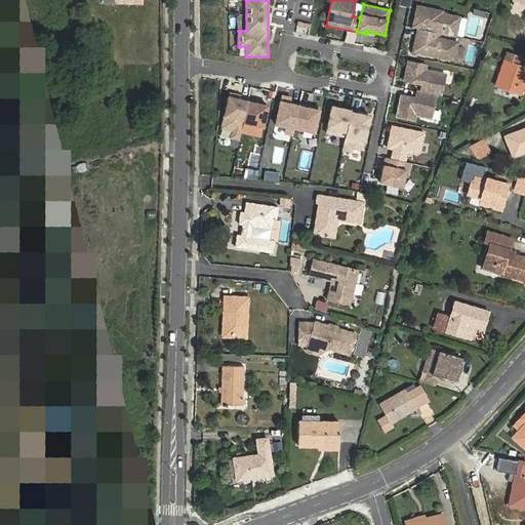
[(417,5),(413,28),(418,29),(438,33),(456,37),(460,16),(442,13),(443,11),(417,5)]
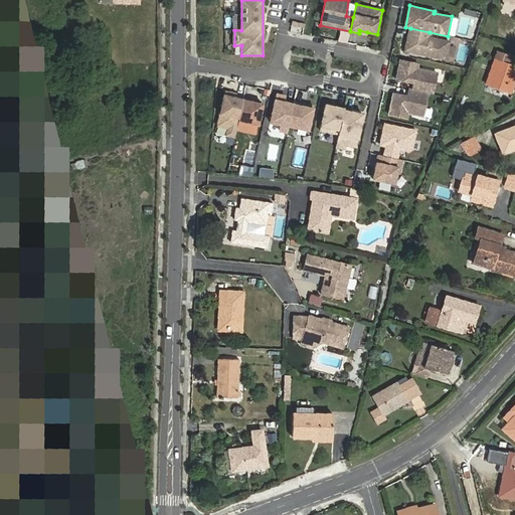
[(474,17),(475,11),(466,8),(464,14),(474,17)]
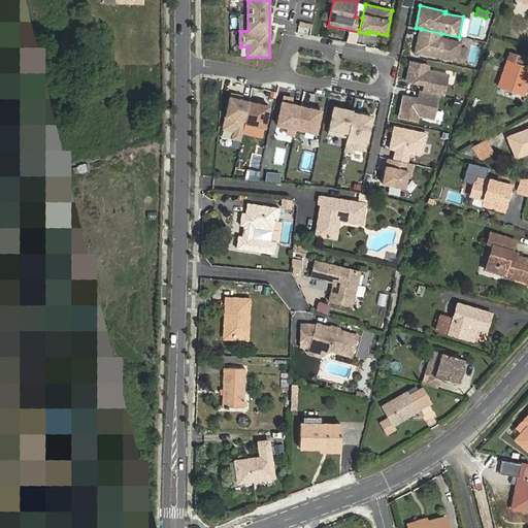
[(440,33),(421,29),(416,52),(457,61),(461,42),(439,38),(440,33)]
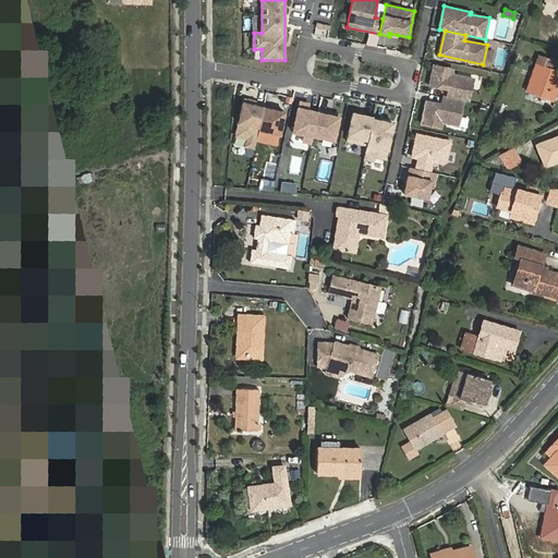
[(554,99),(557,86),(557,72),(550,70),(554,61),(538,57),(528,91),(554,99)]
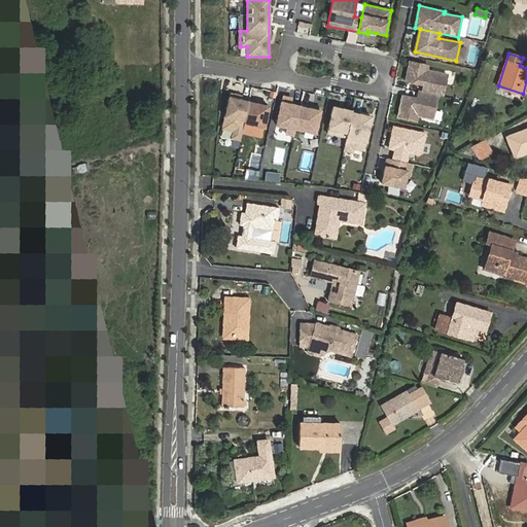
[(424,82),(422,92),(438,96),(443,97),(448,75),(427,70),(428,66),(410,62),(406,81),(419,83),(420,81),(424,82)]
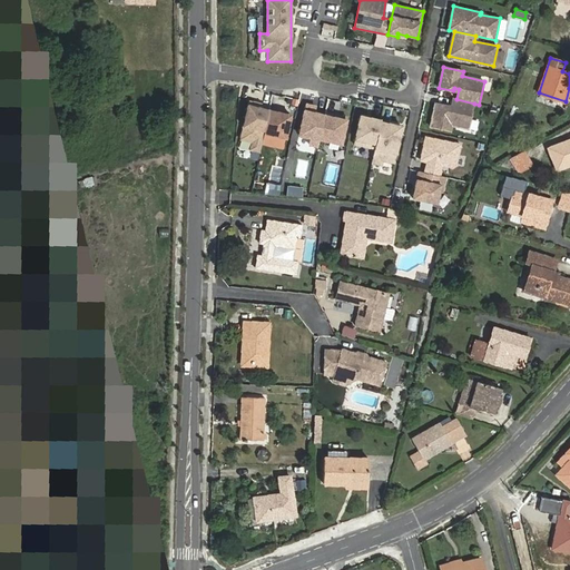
[(431,127),(451,131),(452,125),(469,129),(474,104),(457,99),(453,99),(451,109),(446,109),(448,106),(435,104),(431,127)]
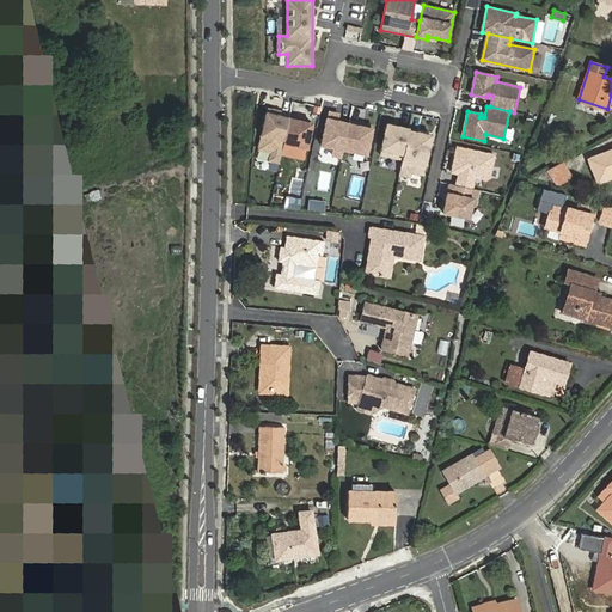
[(267,109),(258,150),(270,152),(269,161),(279,163),(283,144),(288,117),(280,116),(281,111),(267,109)]
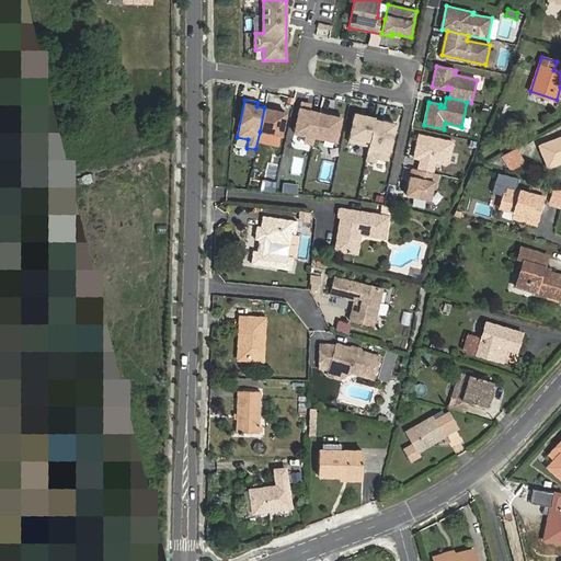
[(316,135),(320,114),(310,112),(311,109),(305,106),(306,103),(301,103),(295,133),(306,135),(305,141),(313,144),(316,135)]
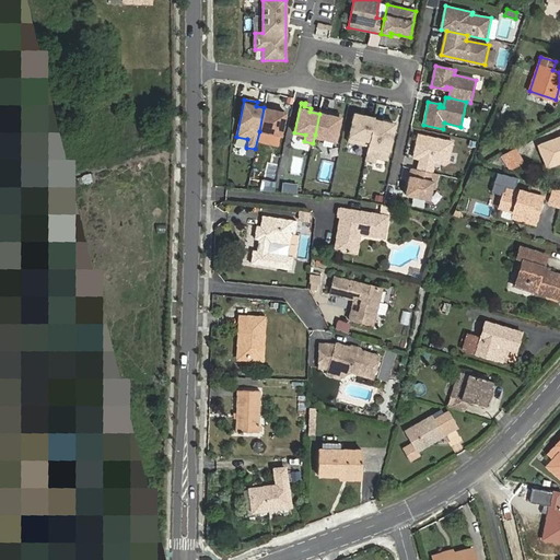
[(273,107),(265,106),(264,107),(259,131),(280,136),(286,113),(273,111),(273,107)]
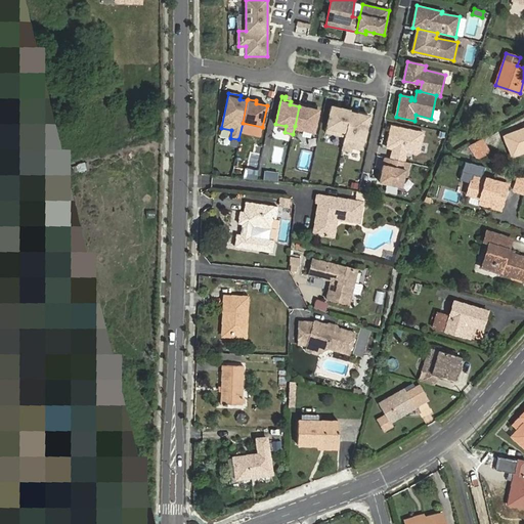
[(307,107),(307,105),(299,103),(299,106),(295,126),(314,130),(318,111),(307,107)]
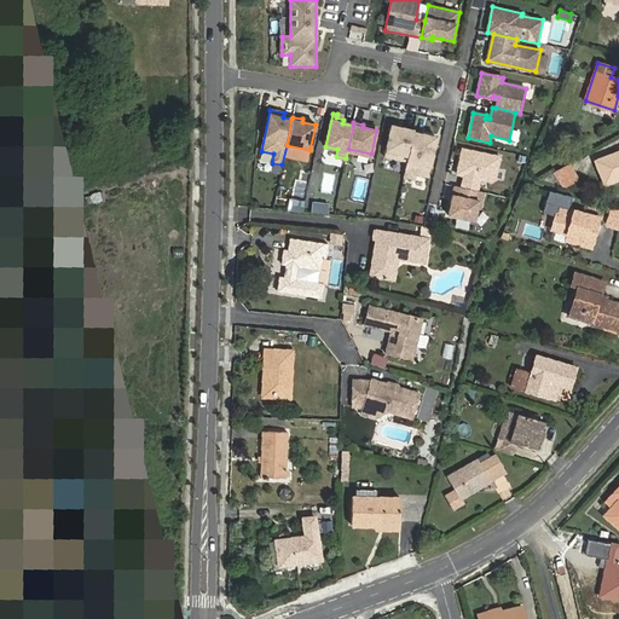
[(385,156),(408,161),(414,132),(414,131),(392,126),(385,156)]
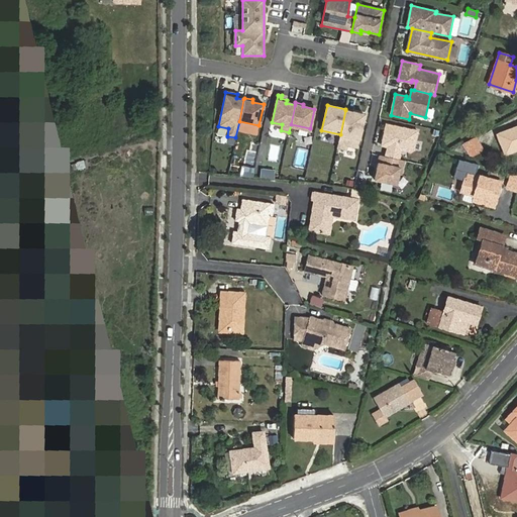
[(340,134),(337,148),(346,149),(347,145),(357,148),(365,114),(345,110),(340,134)]
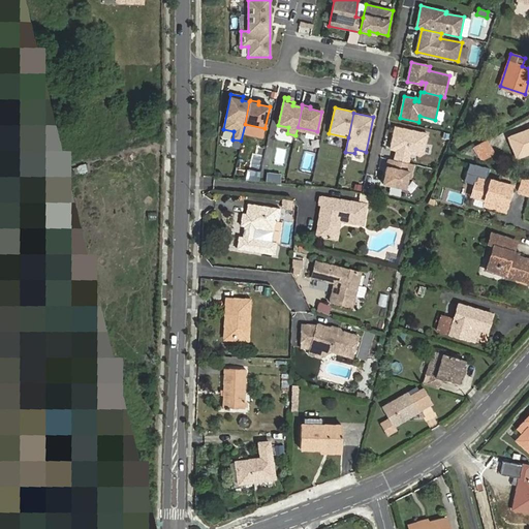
[(424,154),(428,134),(395,127),(391,146),(397,148),(397,151),(395,160),(408,163),(410,153),(421,156),(424,154)]
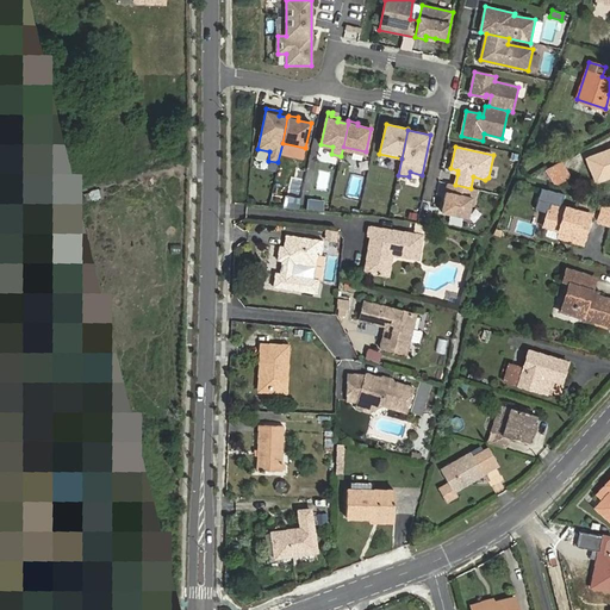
[(609,178),(609,147),(585,157),(595,184),(609,178)]
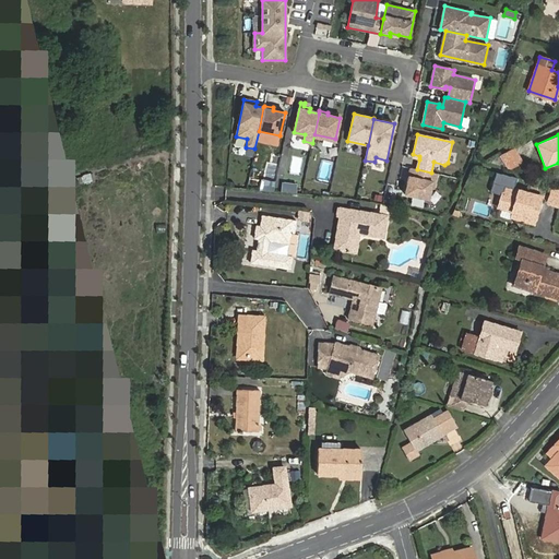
[(522,162),(514,149),(500,156),(507,166),(510,168),(522,162)]
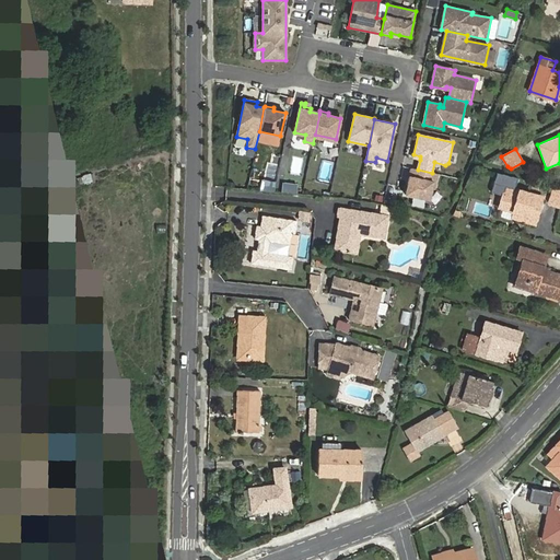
[(418,170),(417,170),(415,178),(409,177),(406,196),(430,200),(432,189),(434,189),(438,174),(432,173),(418,170)]
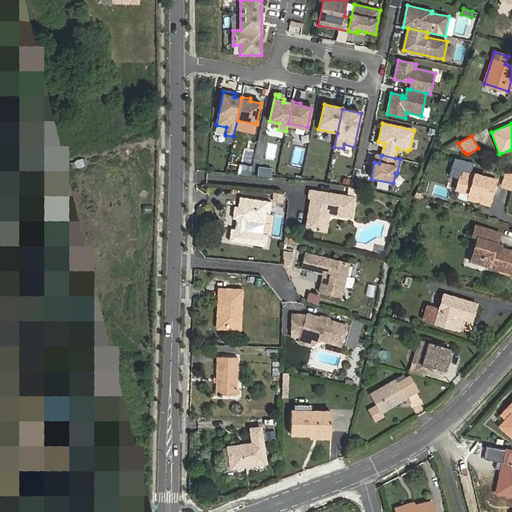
[(496,181),(462,171),(457,190),(470,194),(474,195),(473,200),(489,205),(496,181)]
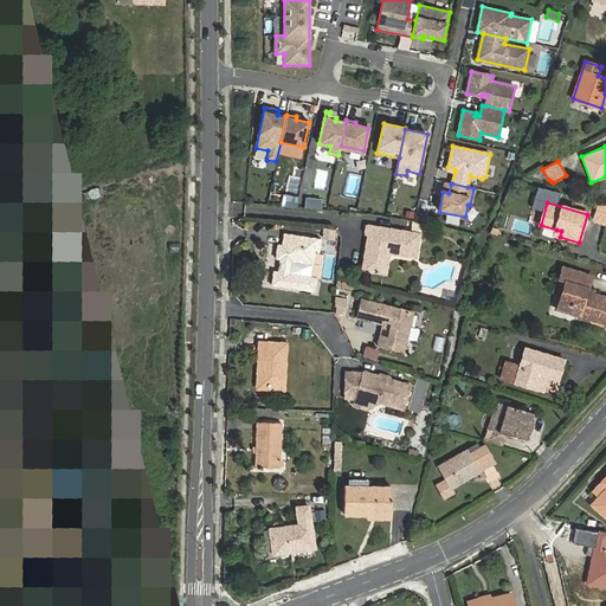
[(594,221),(605,225),(605,224),(605,205),(600,204),(594,221)]
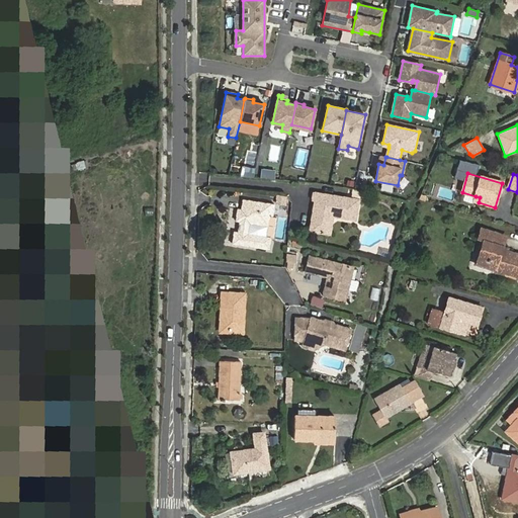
[(321,193),(319,201),(322,202),(314,233),(328,236),(331,224),(340,219),(358,223),(363,203),(366,204),(368,195),(357,193),(355,201),(321,193)]
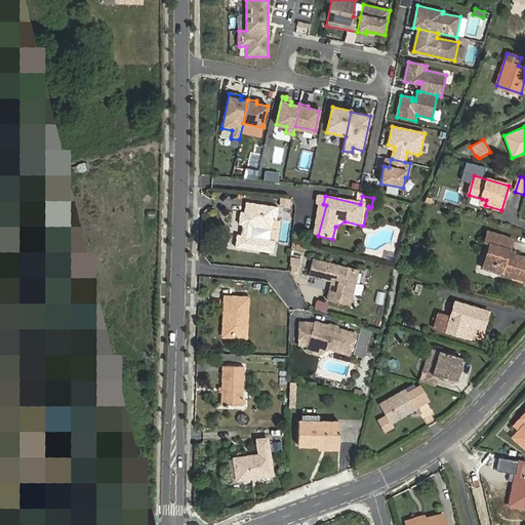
[(246,203),(244,213),(241,212),(239,224),(243,225),(241,236),(237,236),(236,246),(272,252),(274,241),(250,237),(252,226),(271,229),(273,218),(276,218),(278,207),(246,203)]
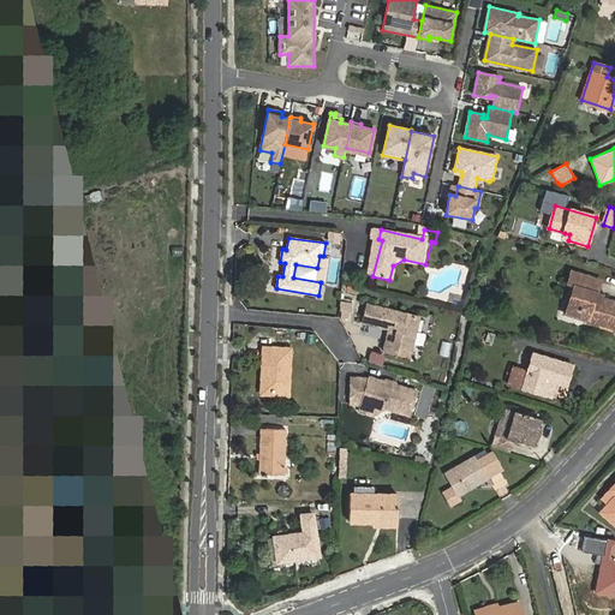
[(591,323),(614,330),(614,302),(596,297),(601,280),(572,272),(568,282),(574,285),(566,312),(591,320),(591,323)]
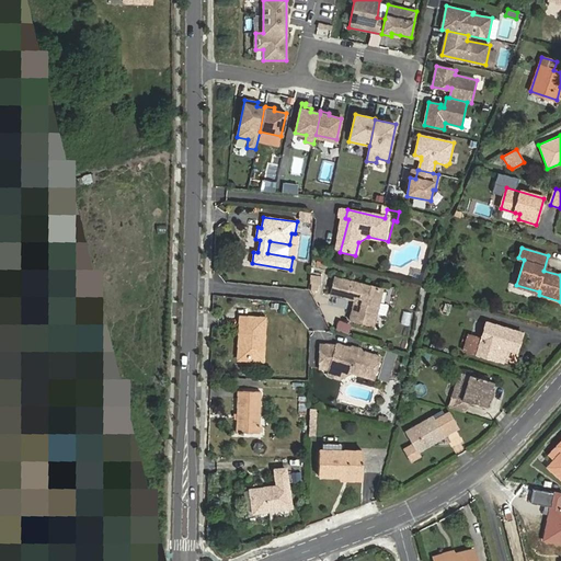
[(334,277),(330,294),(331,294),(354,299),(350,319),(373,324),(382,289),(334,277)]
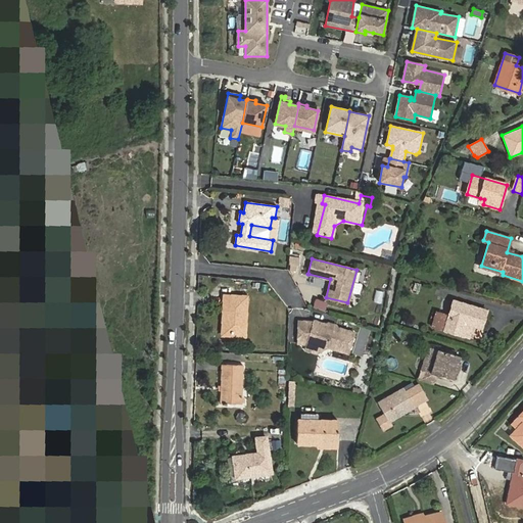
[(245,334),(246,296),(224,295),(223,317),(226,317),(225,333),(245,334)]
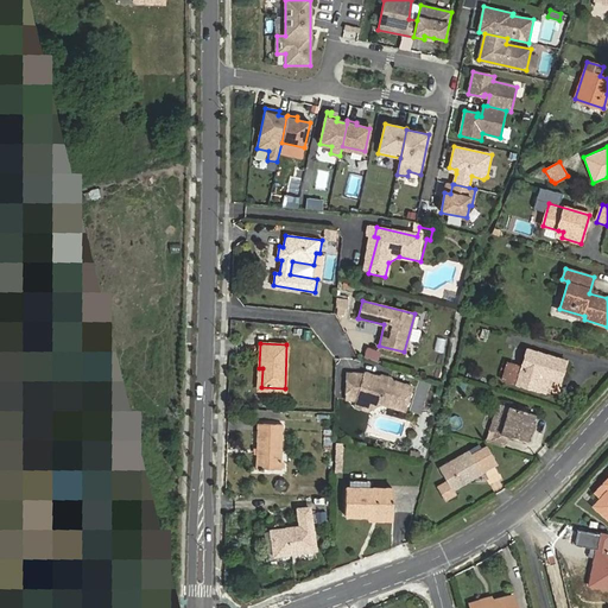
[(559,381),(565,361),(526,349),(521,367),(507,362),(502,380),(537,390),(540,375),(550,378),(559,381)]
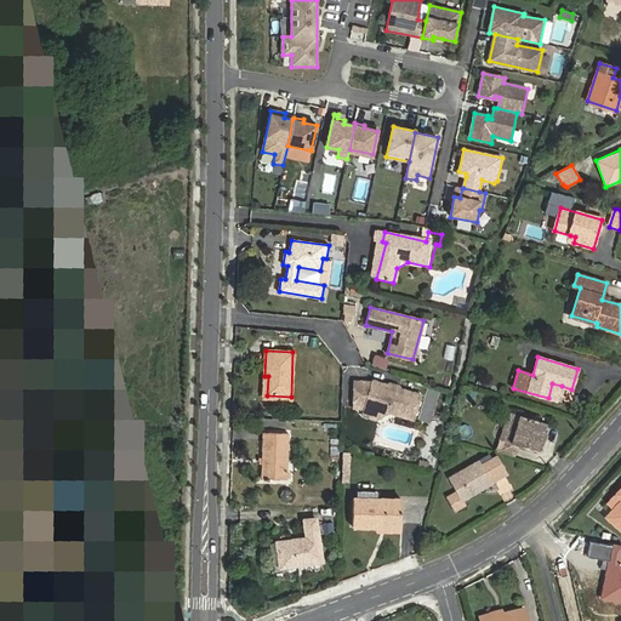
[(371,381),(354,381),(353,408),(368,408),(370,406),(376,408),(379,411),(387,414),(391,412),(415,420),(422,394),(400,388),(397,391),(388,388),(386,385),(371,381)]
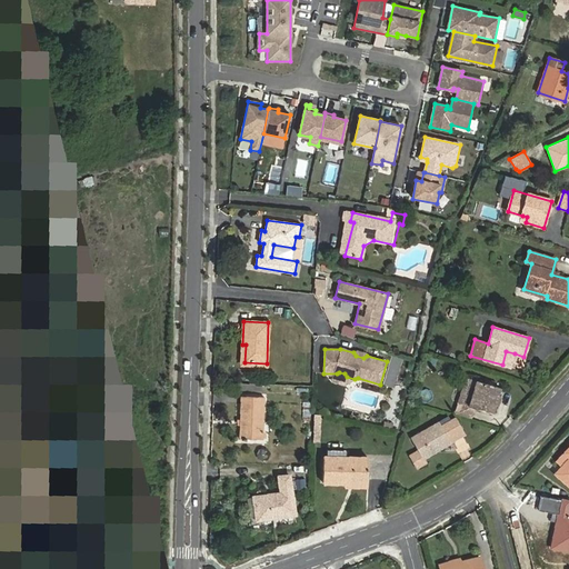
[(506,351),(502,365),(510,368),(515,353),(506,351)]
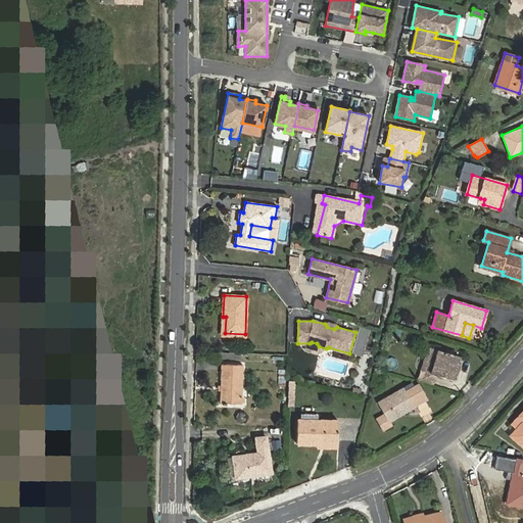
[(398,330),(391,328),(389,335),(396,337),(398,330)]
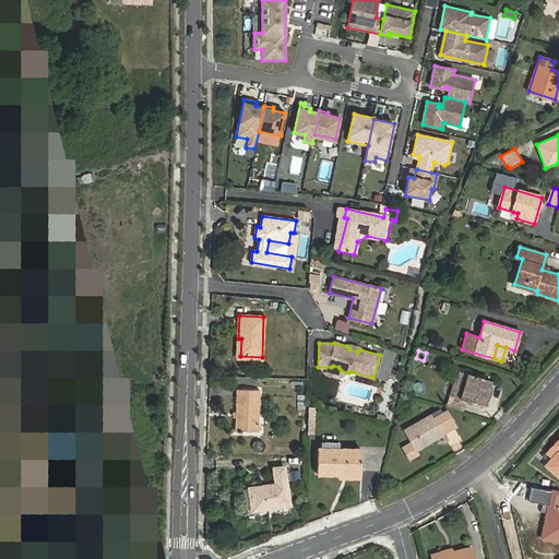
[(462,392),(467,373),(456,371),(452,389),(462,392)]
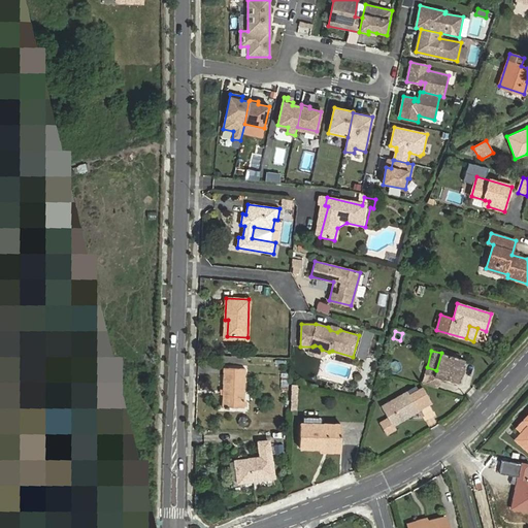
[(425,374),(434,377),(457,384),(463,360),(441,353),(436,370),(427,367),(425,374)]
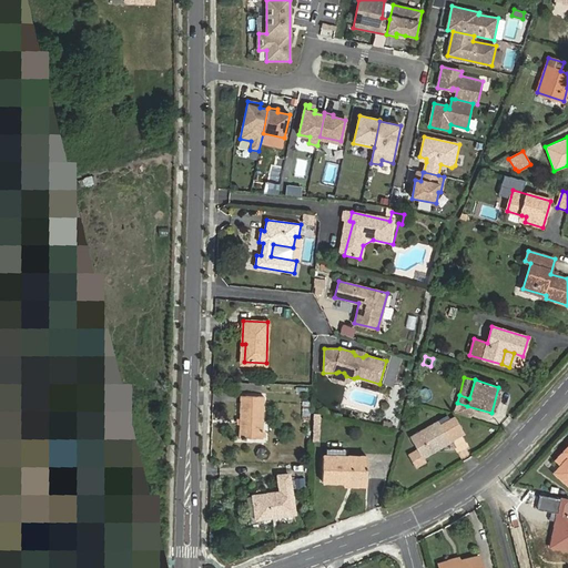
[(241,396),(240,437),(262,438),(263,396),(241,396)]
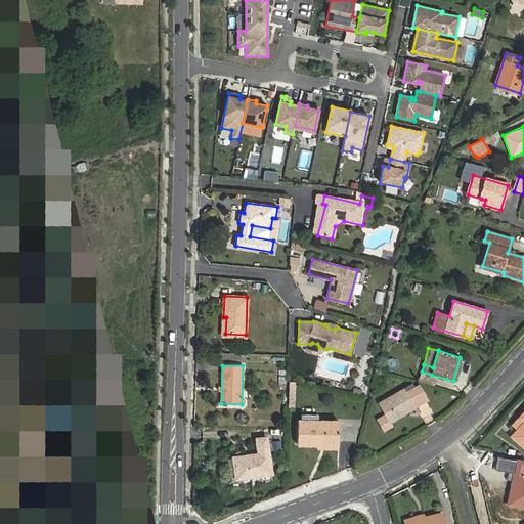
[(420,385),(406,392),(404,389),(379,403),(385,415),(377,420),(383,432),(393,425),(391,422),(428,399),(420,385)]
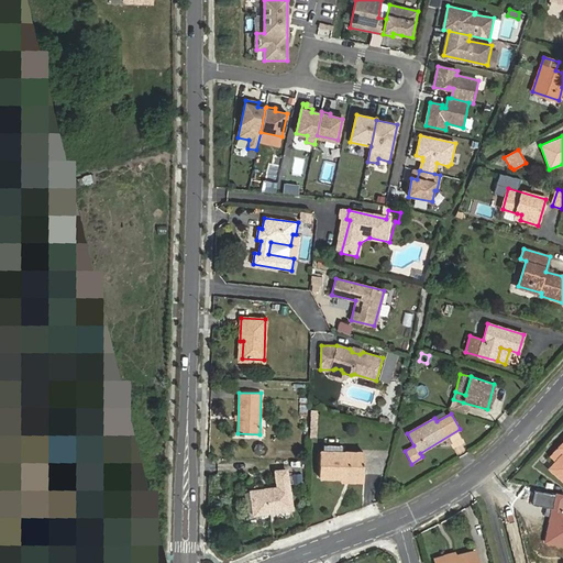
[(562,442),(559,448),(562,452),(550,468),(562,479),(562,442)]
